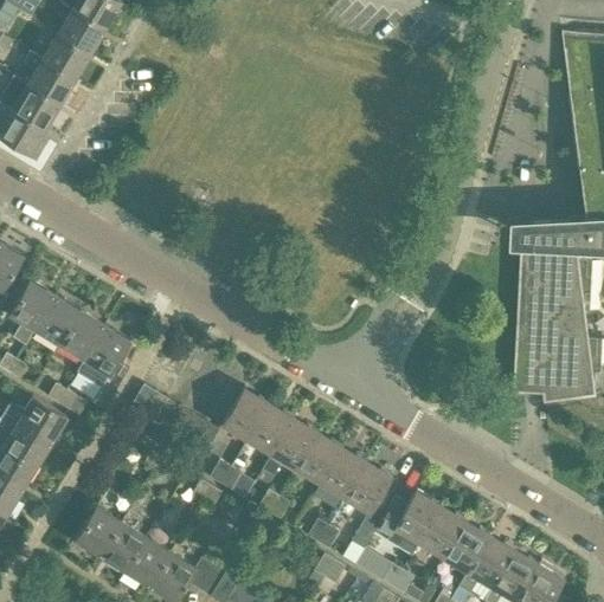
[(105,28),(121,4),(115,0),(77,0),(72,10),(105,28)]
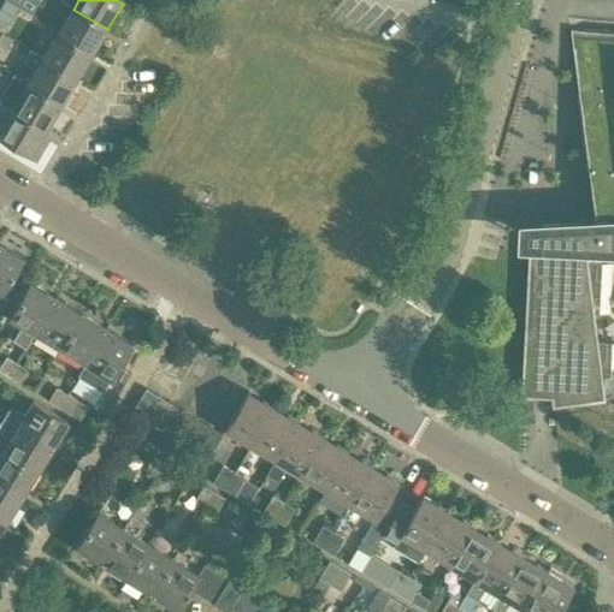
[(93,55),(107,29),(74,10),(59,35),(93,55)]
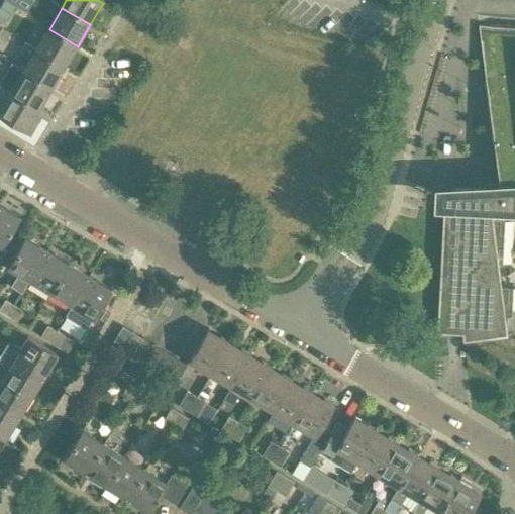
[(0,28),(3,30),(9,21),(0,15),(0,28)]
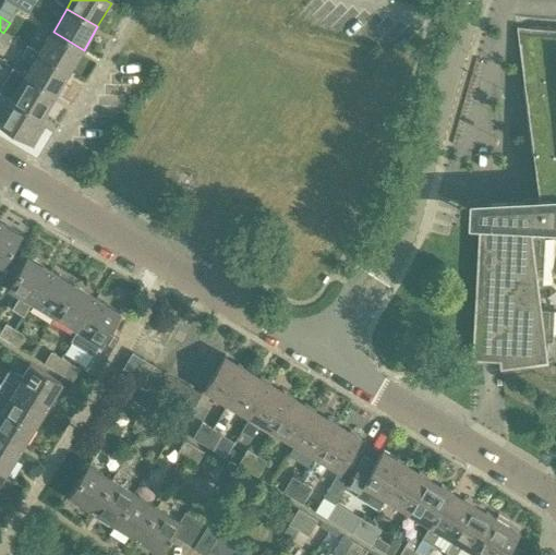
[(555,32),(517,31),(539,204),(488,206),(487,224),(479,224),(471,363),(498,364),(499,372),(547,366),(546,360),(551,360),(553,314),(535,313),(538,287),(542,288),(544,242),(529,241),(530,226),(555,227),(555,32)]
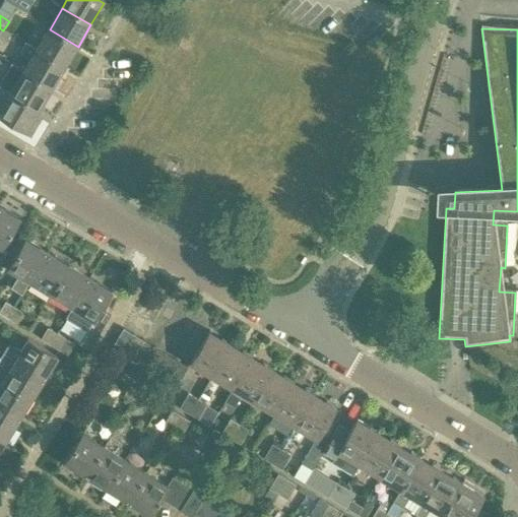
[(65,68),(78,47),(50,29),(37,50),(37,51),(65,68)]
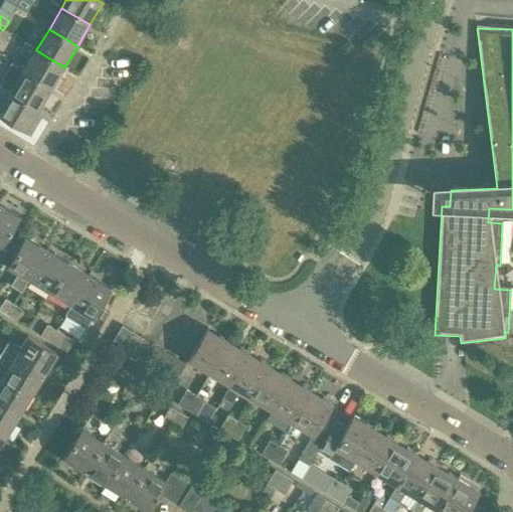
[(51,90),(64,67),(36,50),(36,49),(26,43),(21,52),(31,59),(23,72),(51,90)]
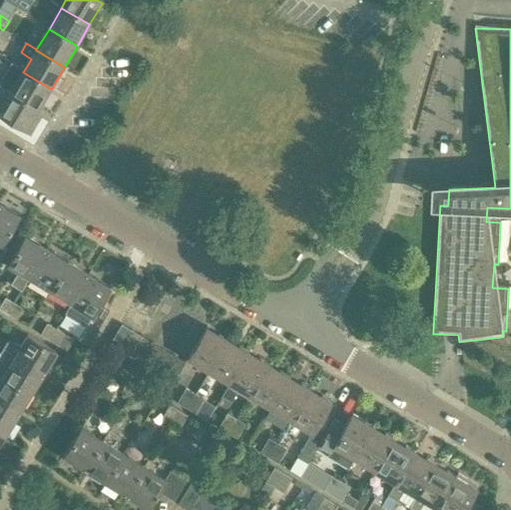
[(12,66),(0,85),(0,86),(38,110),(51,89),(23,72),(12,66)]
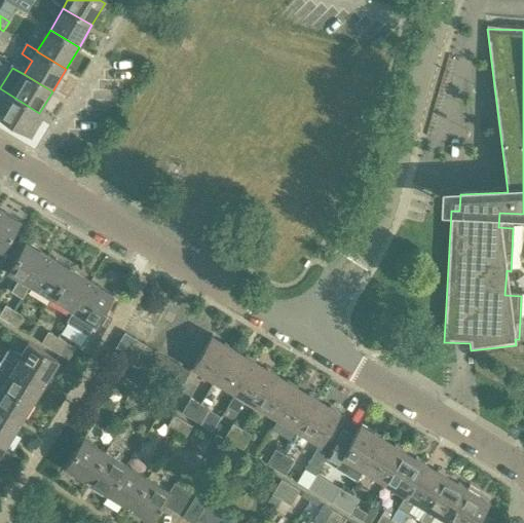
[(0,121),(26,137),(39,113),(0,88),(0,121)]
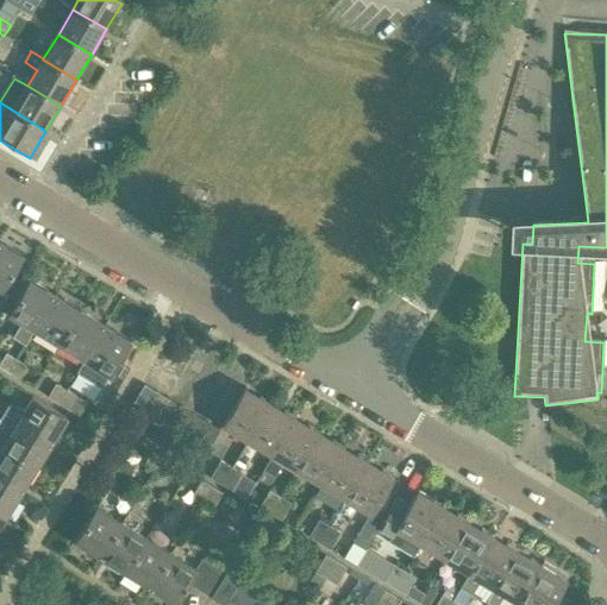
[(0,292),(2,295),(24,260),(0,246),(0,292)]
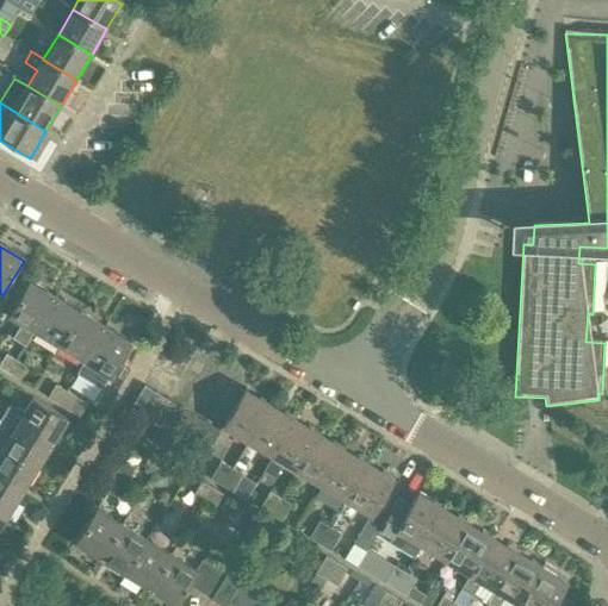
[(36,336),(56,299),(31,283),(10,319),(23,328),(14,341),(28,348),(35,335),(36,336)]
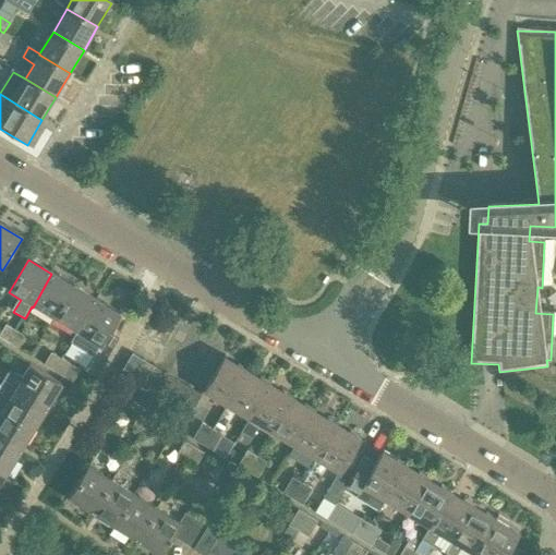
[(55,321),(74,288),(51,274),(33,308),(55,321)]
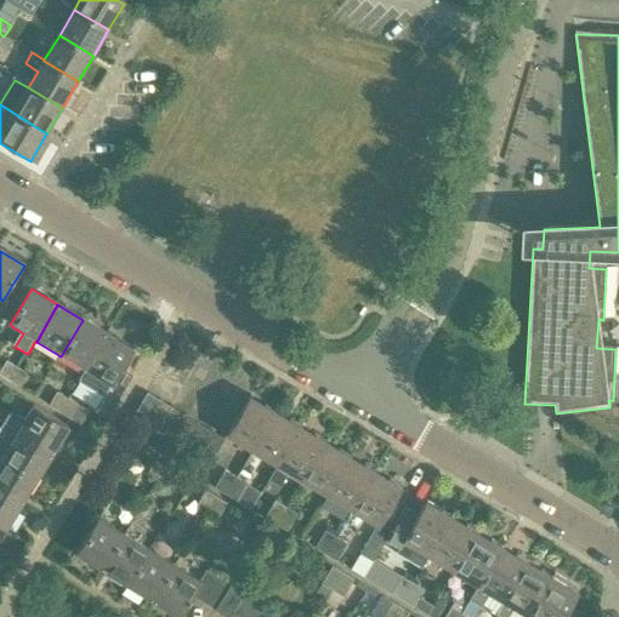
[(86,371),(108,335),(83,320),(61,356),(86,371)]
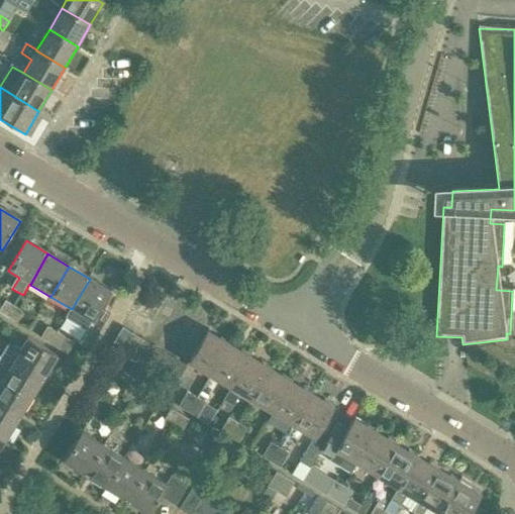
[(87,332),(93,322),(111,292),(90,279),(72,309),(72,310),(66,320),(87,332)]
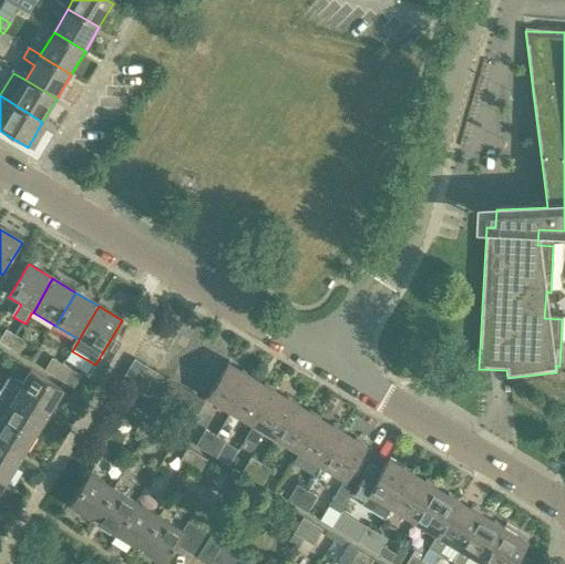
[(0,345),(10,351),(18,338),(7,331),(0,344),(0,345)]
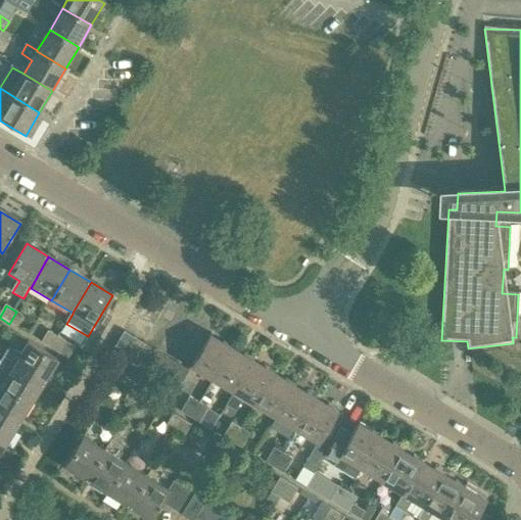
[(17,329),(25,317),(16,312),(9,324),(17,329)]
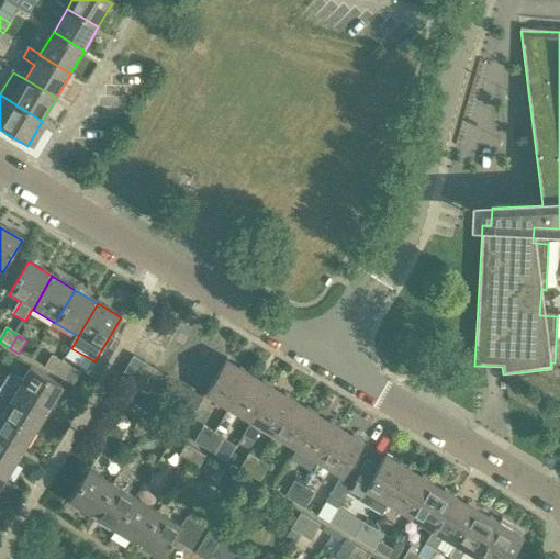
[(54,377),(60,365),(53,360),(45,371),(54,377)]
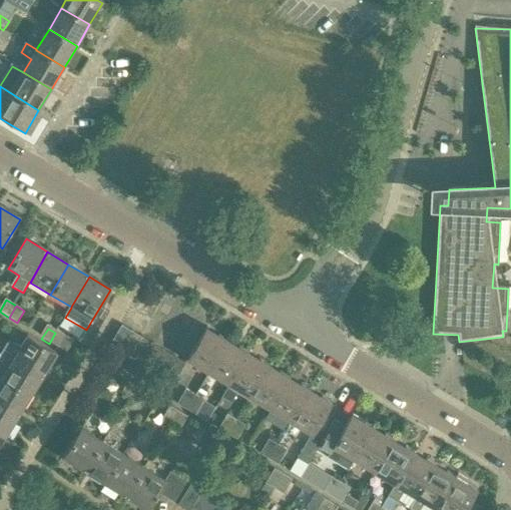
[(120,356),(133,335),(122,329),(110,349),(120,356)]
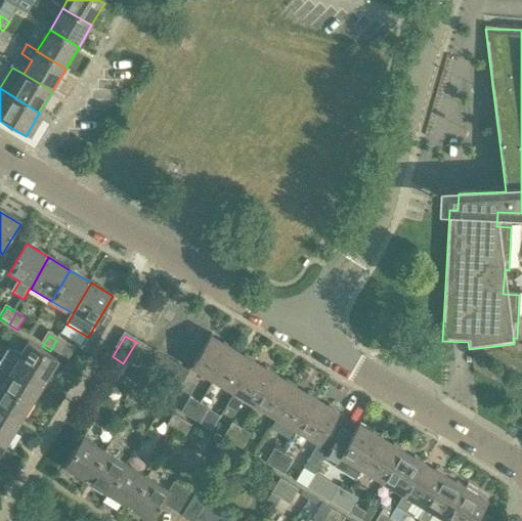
[(220,349),(209,343),(212,338),(211,337),(190,371),(213,384),(229,355),(230,355),(232,350),(223,345),(220,349)]
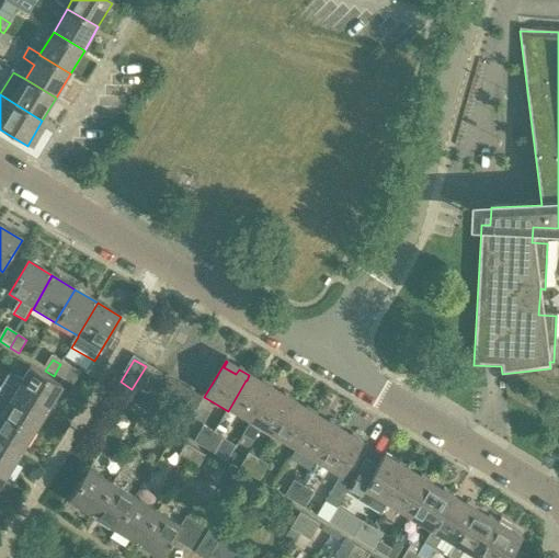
[(72,388),(80,377),(60,364),(54,376),(72,388)]
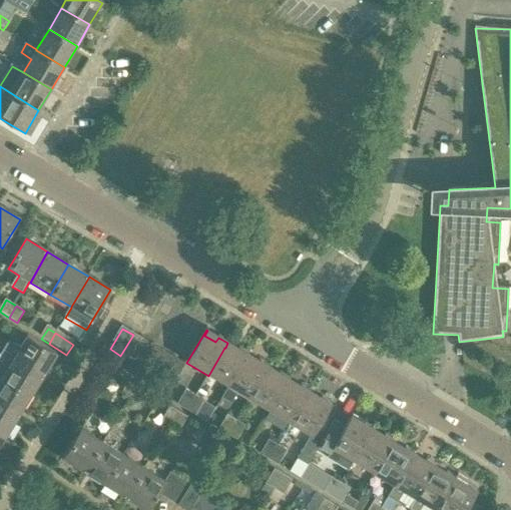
[(130,362),(142,341),(133,335),(120,356),(130,362)]
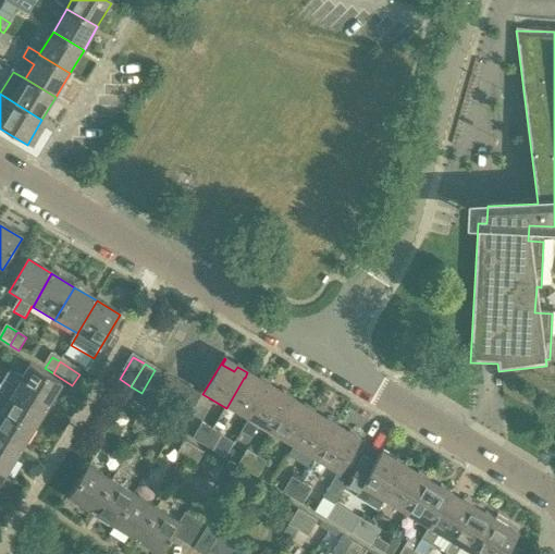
[(63,388),(31,367),(23,380),(11,372),(4,382),(49,409),(63,388)]
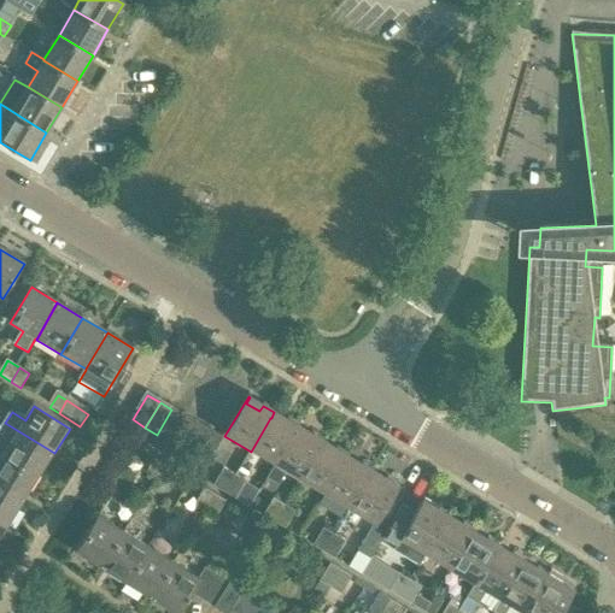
[(170,442),(185,417),(171,410),(157,435),(170,442)]
